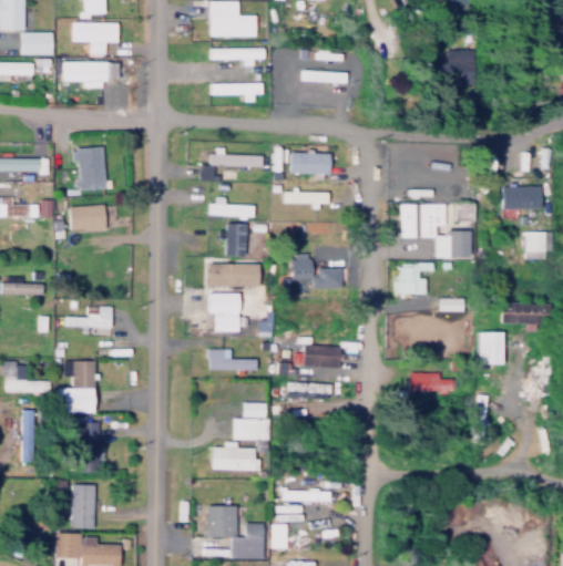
[(0,0),(0,29),(23,30),(23,0),(0,0)]
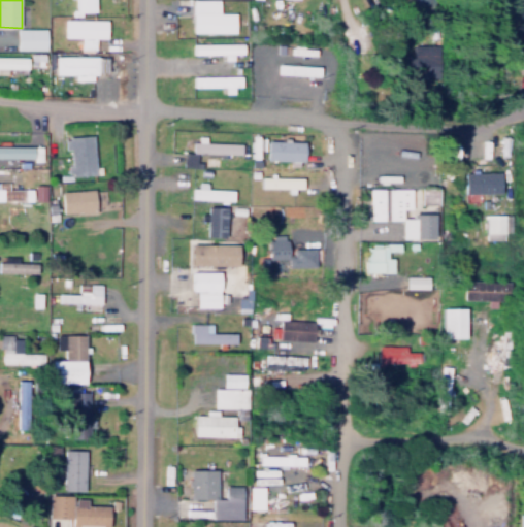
[(98,0),(78,0),(79,13),(99,12),(98,0)]
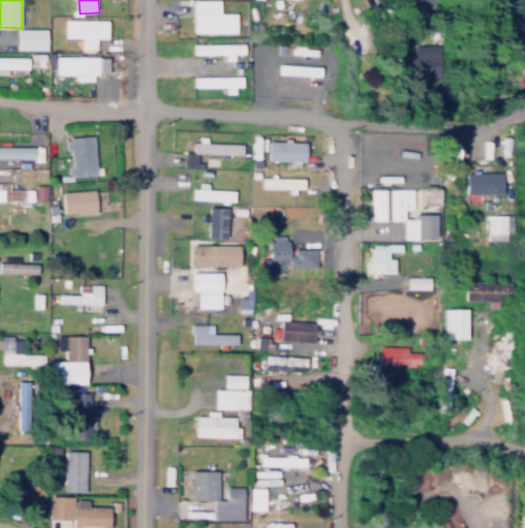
[(195,34),(239,34),(239,13),(222,13),(222,0),(195,0),(195,34)]
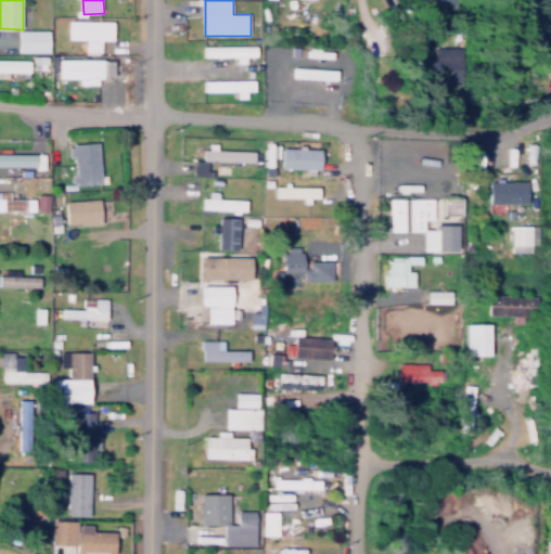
[(116,23),(72,22),(72,41),(87,41),(87,53),(103,53),(104,41),(116,42),(116,23)]
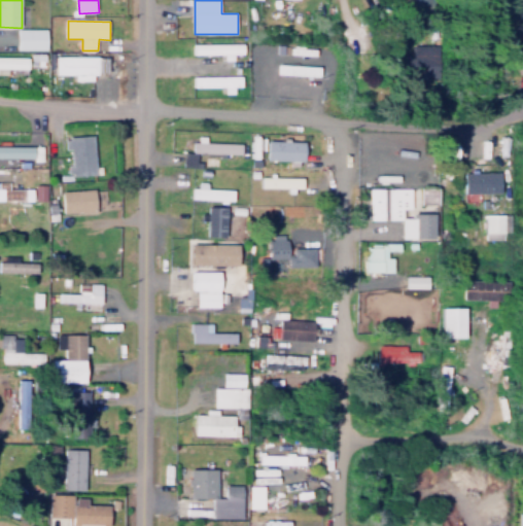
[(19,50),(48,51),(48,30),(19,29),(19,50)]
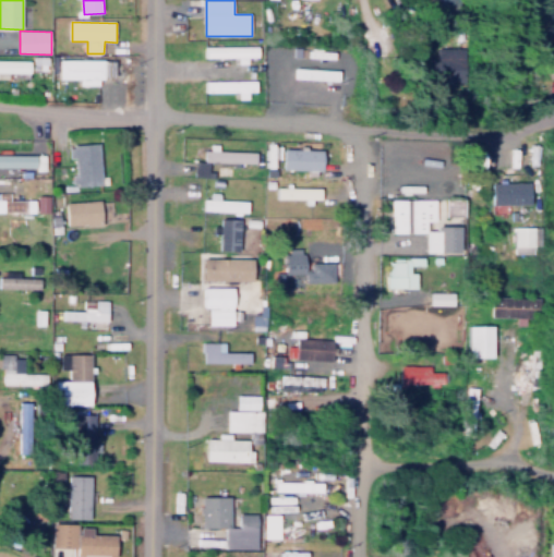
[(261,47),(207,47),(207,59),(239,59),(239,65),(250,65),(250,58),(261,58),(261,47)]
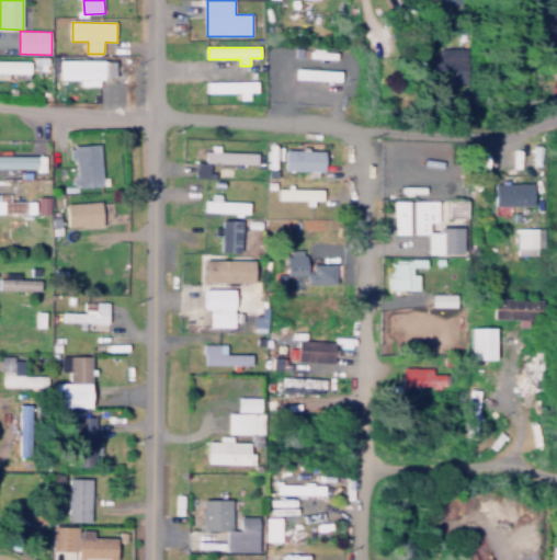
[(470,87),(468,48),(443,50),(443,60),(436,60),(436,73),(452,72),(452,87),(470,87)]
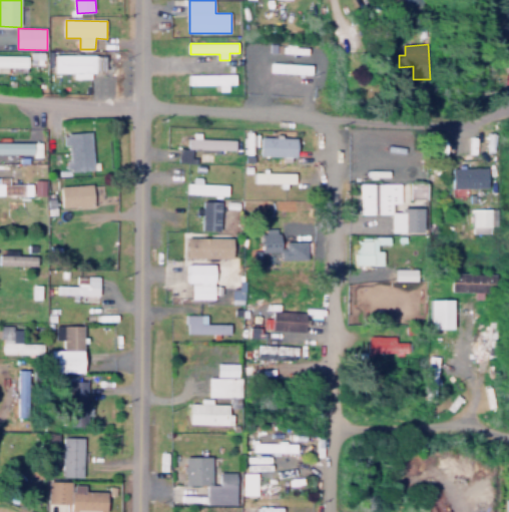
[(98,77),(98,56),(56,55),(55,73),(75,73),(75,77),(98,77)]
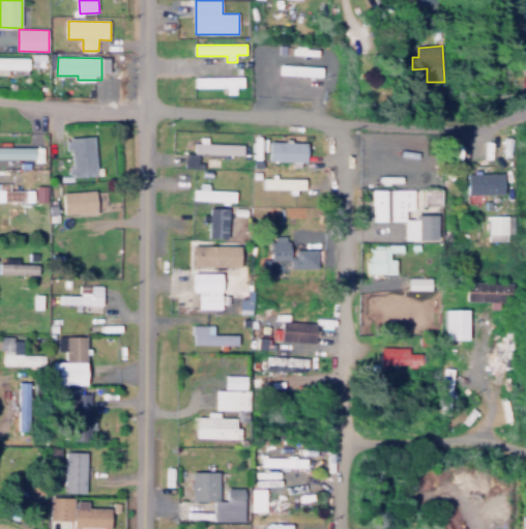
[(225,78),(244,77),(244,68),(225,68),(225,78)]
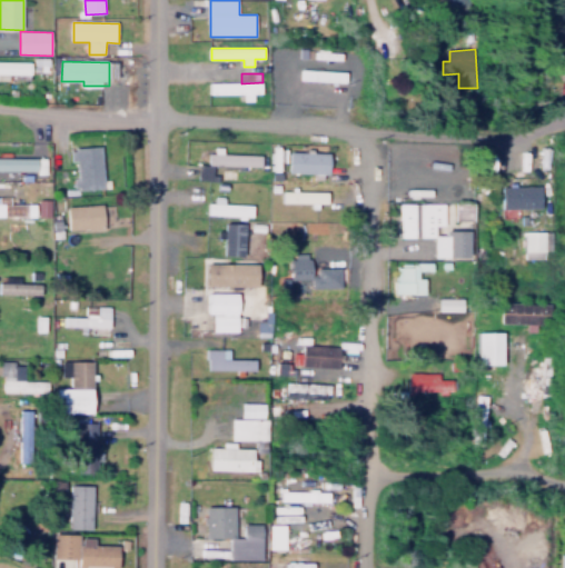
[(244,95),(245,102),(255,102),(255,95),(264,95),(264,83),(211,83),(211,96),(244,95)]
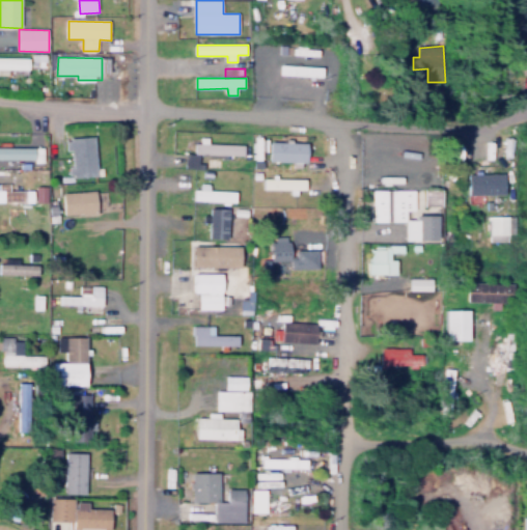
[(99,177),(98,137),(65,138),(66,151),(72,151),(73,166),(68,166),(68,178),(99,177)]
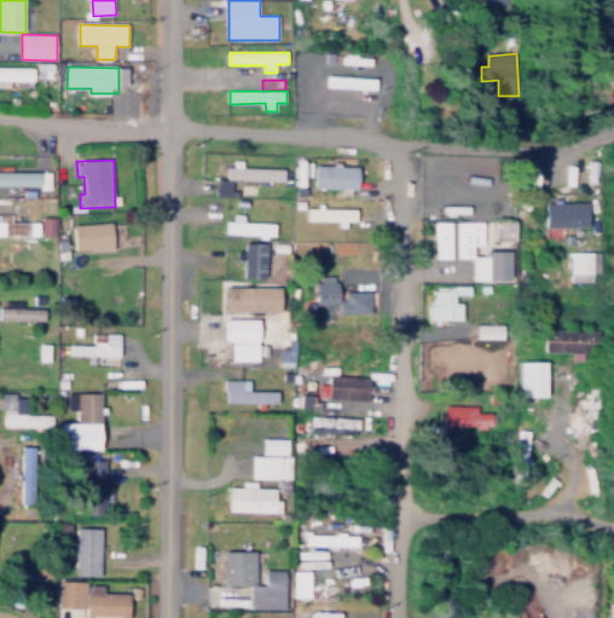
[(361,167),(314,166),(313,189),(360,190),(361,167)]
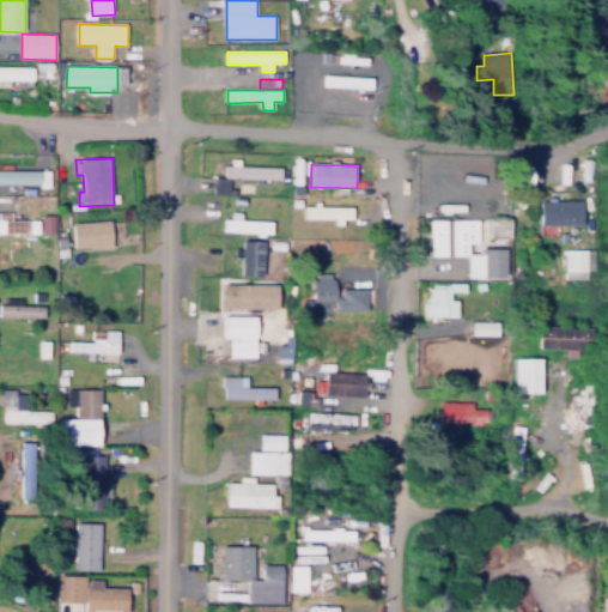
[(43,171),(0,170),(0,186),(43,187),(43,171)]
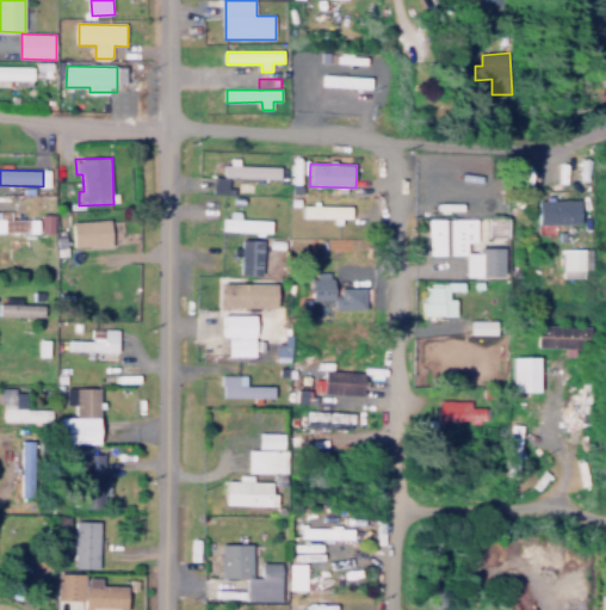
[(542,226),(583,225),(583,201),(540,202),(542,226)]
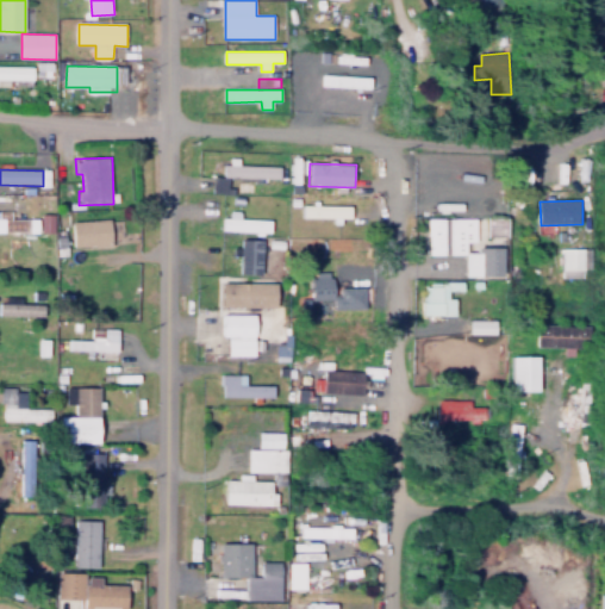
[(336,219),(336,225),(344,225),(344,219),(354,219),(354,206),(305,206),(304,219),(336,219)]
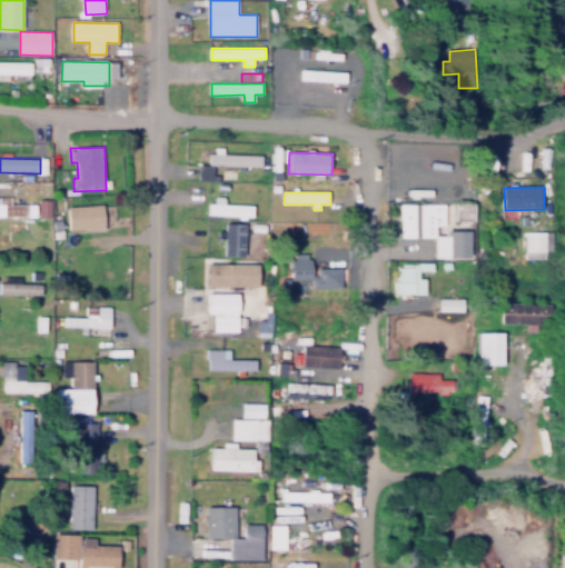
[(227,206),(227,197),(212,197),(211,217),(255,218),(255,206),(227,206)]
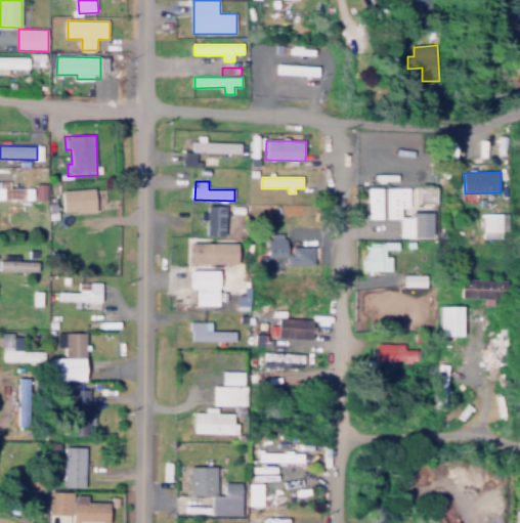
[(11,183),(0,182),(0,199),(26,201),(26,190),(11,189),(11,183)]
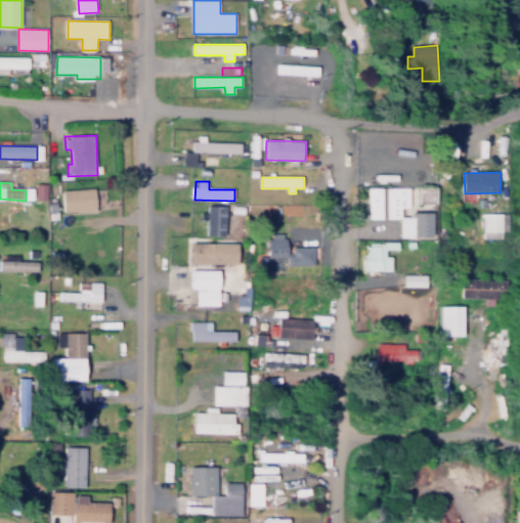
[(48,184),(36,185),(36,201),(48,201),(48,184)]
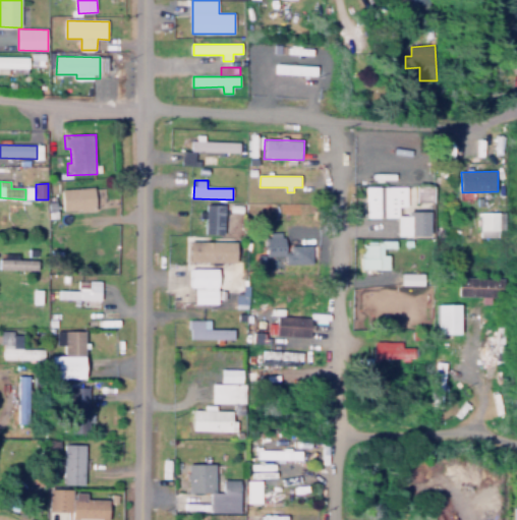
[(364,187),(365,219),(398,218),(397,208),(407,207),(406,186),(364,187)]
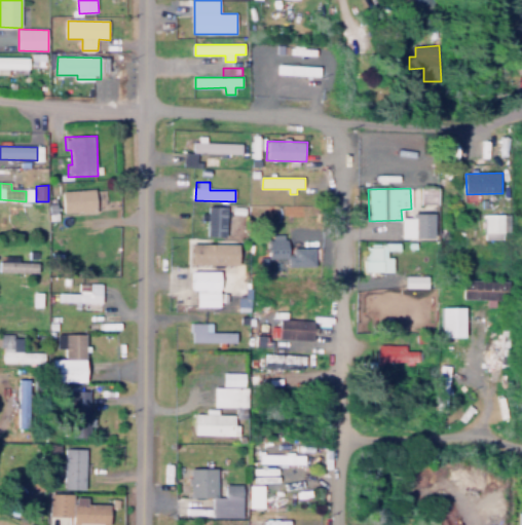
[(98,214),(98,190),(64,190),(64,214),(98,214)]
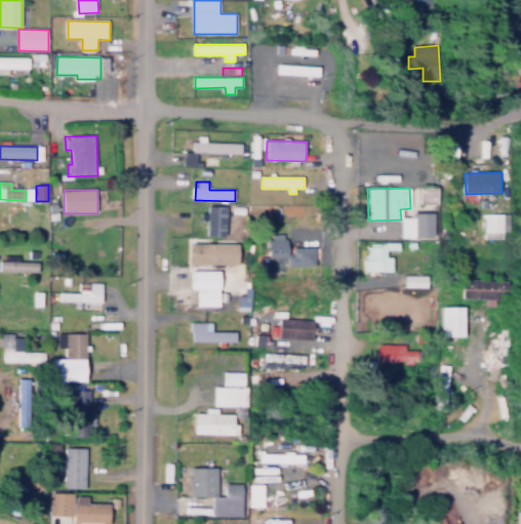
[(228,237),(228,207),(204,206),(204,222),(209,222),(209,237),(228,237)]
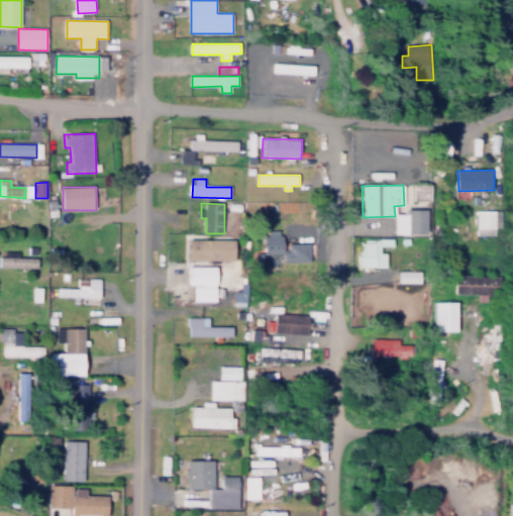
[(496,228),(503,228),(503,211),(478,211),(478,236),(496,236),(496,228)]
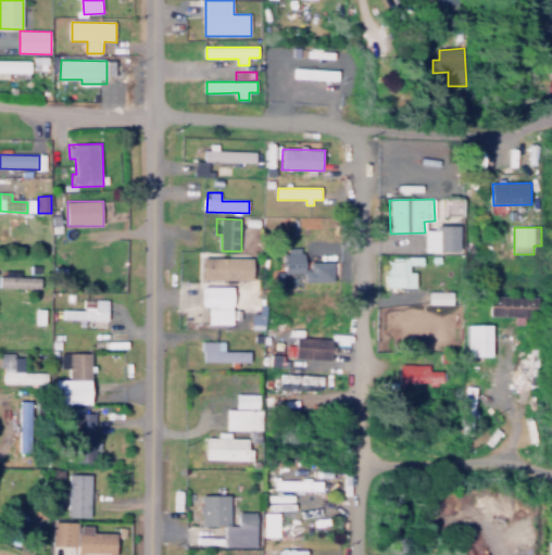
[(462,252),(462,228),(425,228),(425,253),(462,252)]
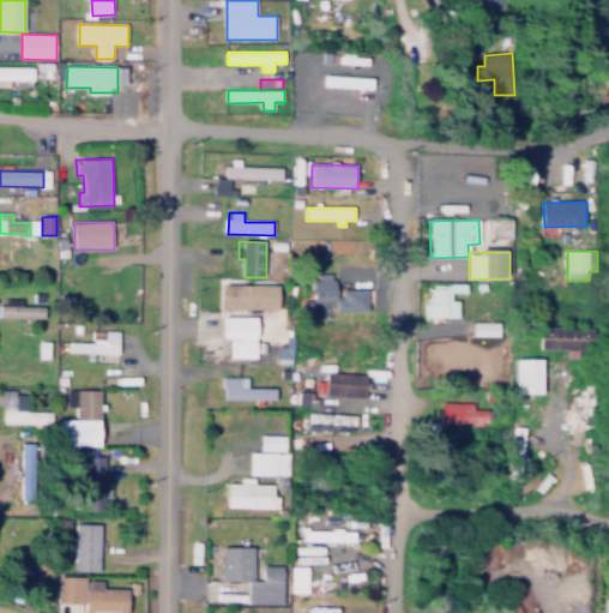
[(339,304),(339,312),(371,313),(371,290),(339,290),(341,280),(317,280),(317,302),(339,304)]
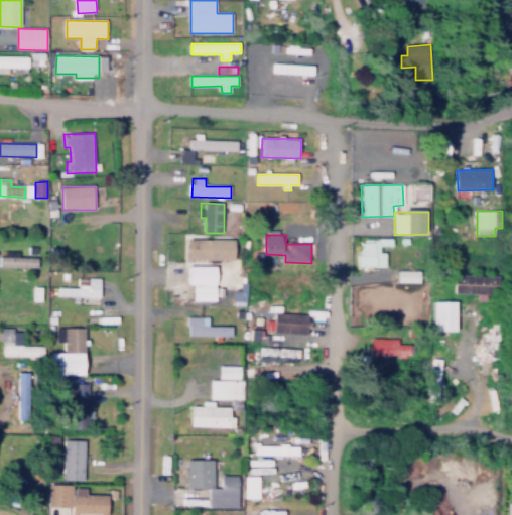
[(238,240),(190,239),(190,260),(237,262),(238,240)]
